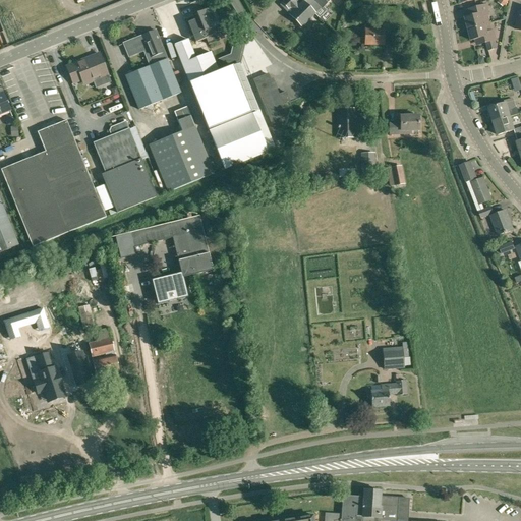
[(315,13),(303,2),(299,6),(295,2),(297,1),(295,0),(285,0),(283,3),(289,9),(291,7),(294,10),(290,15),(302,26),(315,13)]
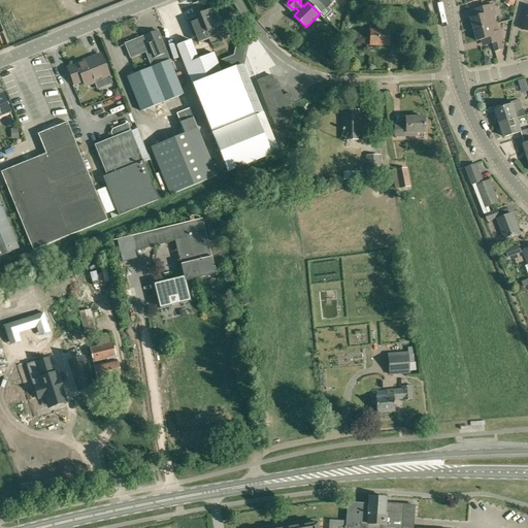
[(308,0),(307,2),(320,13),(325,8),(326,9),(334,0),(308,0)]
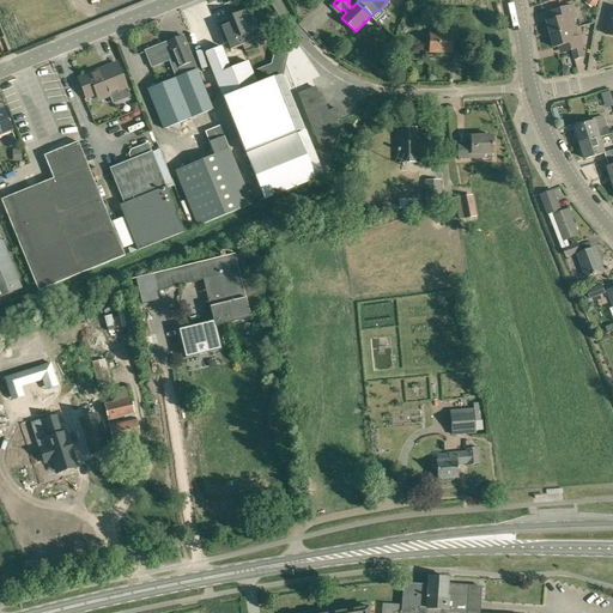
[(596,10),(600,5),(598,4),(599,1),(598,0),(587,0),(586,4),(593,8),(594,8),(596,10)]
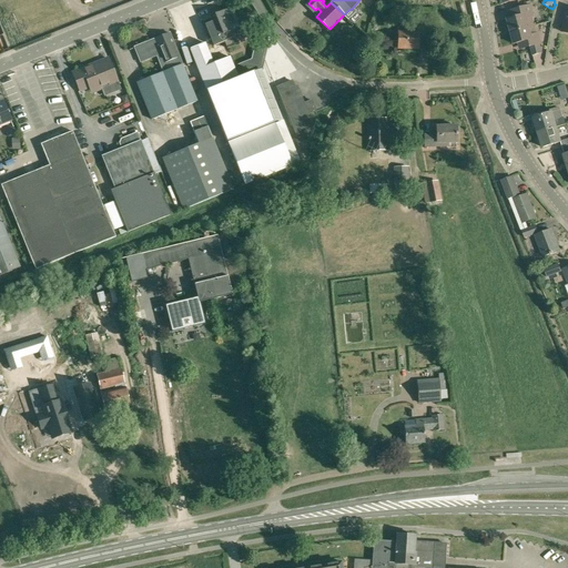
[(508,10),(510,19),(507,20),(510,32),(529,27),(535,26),(533,17),(534,17),(530,4),(520,8),(508,10)]
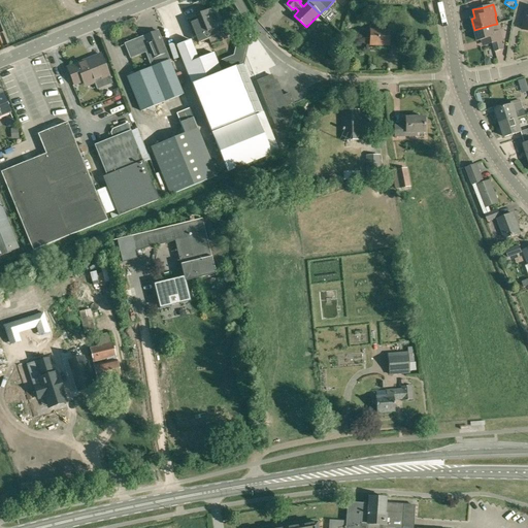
[(222,26),(216,8),(200,14),(201,19),(191,24),(198,43),(209,39),(211,45),(221,42),(215,29),(222,26)]
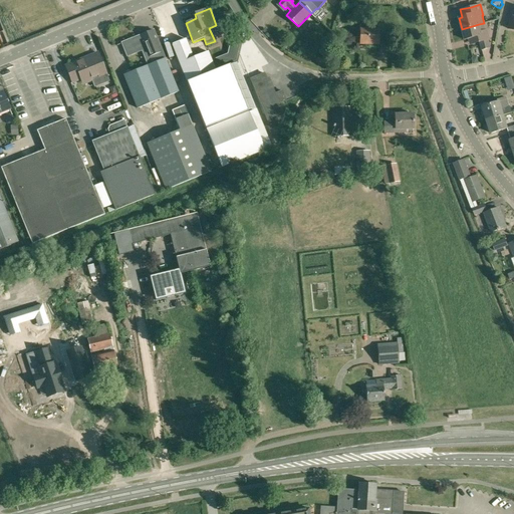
[(370,21),(371,12),(356,12),(355,21),(370,21)]
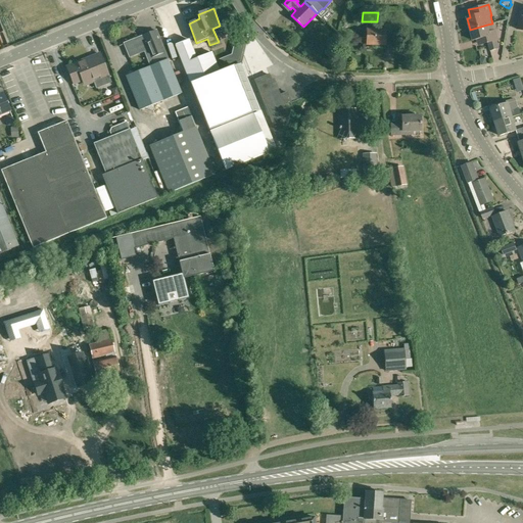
[(497,41),(494,31),(492,24),(487,25),(470,30),(473,41),(476,40),(478,46),(487,43),(488,43),(490,51),(498,49),(497,41)]
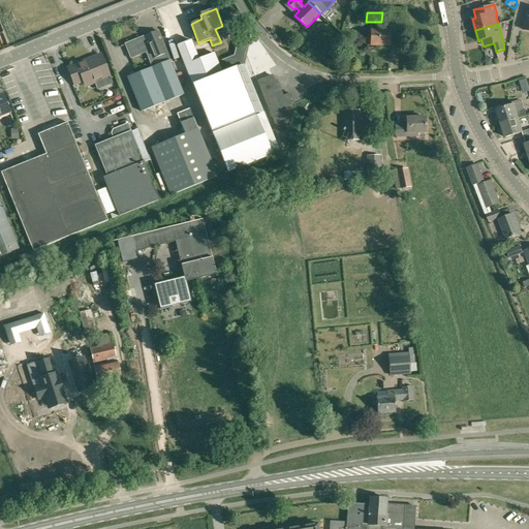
[(390,45),(390,30),(371,29),(371,45),(390,45)]
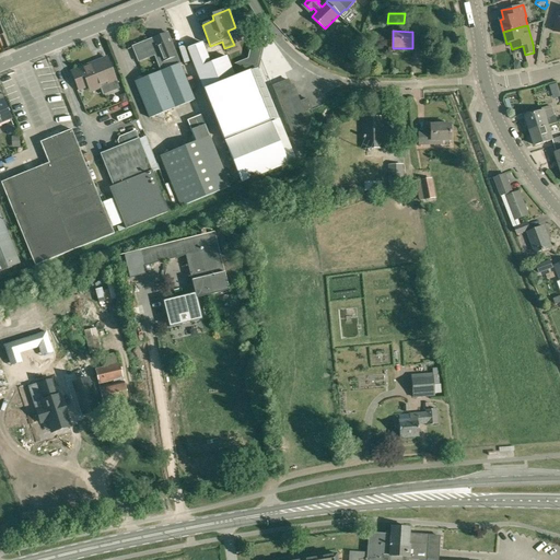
[(162,70),(175,66),(174,61),(177,60),(167,33),(166,33),(159,36),(159,37),(160,38),(158,39),(158,42),(154,43),(152,38),(152,39),(133,47),(139,62),(140,62),(139,60),(156,53),(161,62),(160,62),(162,70)]
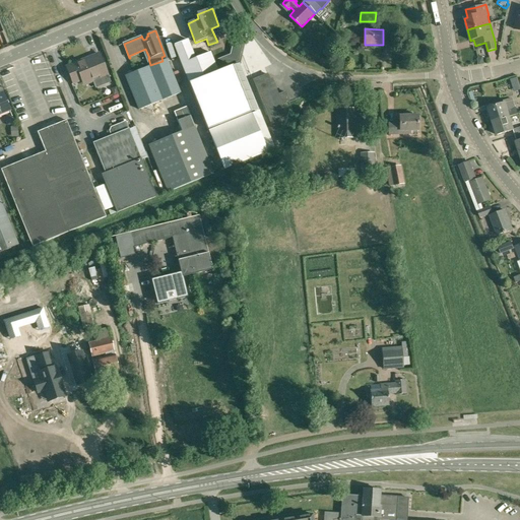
[(190,83),(204,121),(209,131),(251,115),(233,66),(217,72),(210,53),(195,59),(188,40),(175,46),(190,83)]
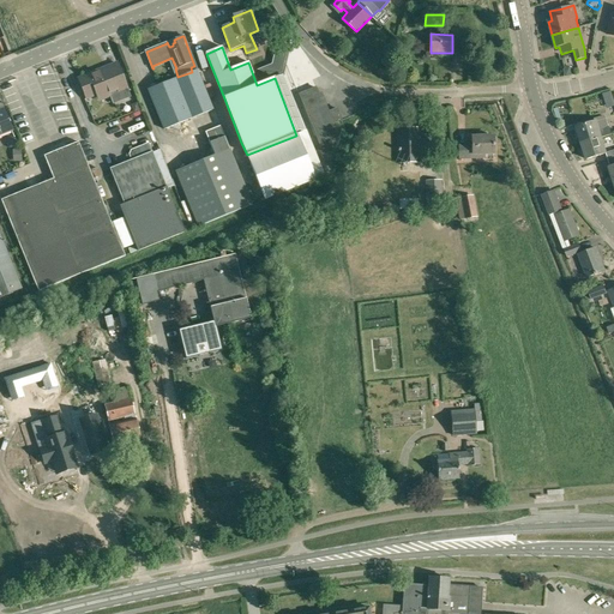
[(108,67),(90,74),(79,79),(88,100),(96,96),(98,102),(110,97),(113,104),(131,97),(116,64),(108,67)]
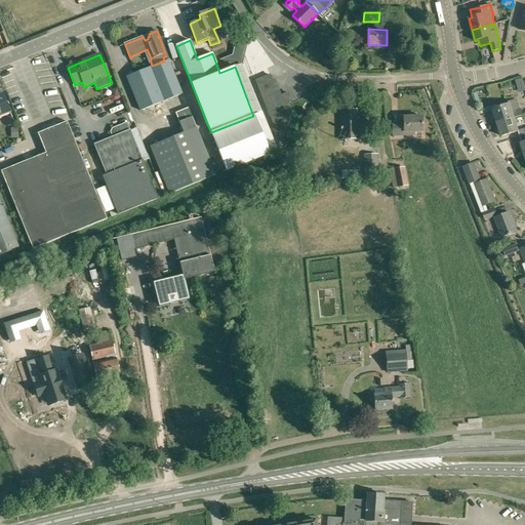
[(325,68),(331,64),(327,57),(321,62),(325,68)]
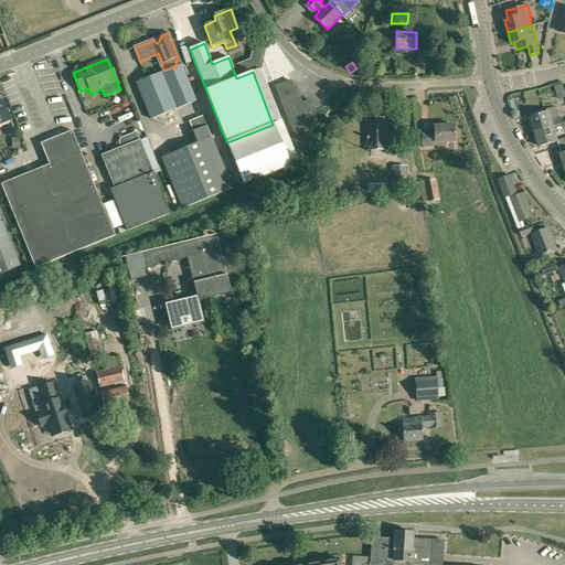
[(181,64),(177,66),(163,71),(136,82),(151,119),(195,102),(181,64)]
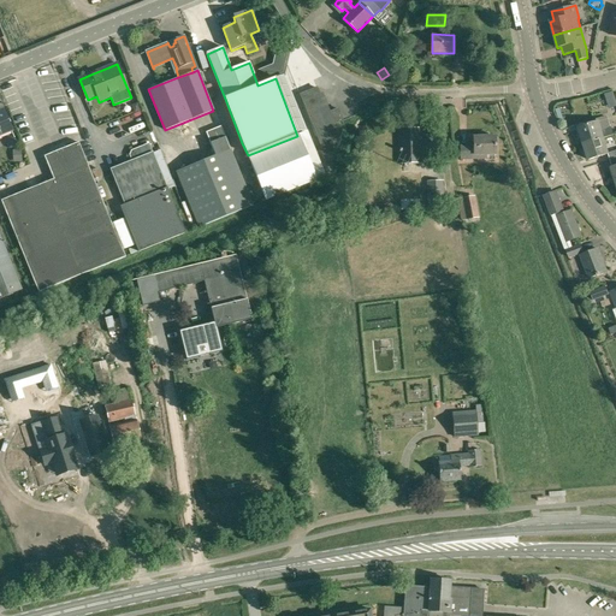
[(335,123),(343,120),(338,108),(330,112),(323,93),(319,94),(317,88),(300,94),(324,152),(333,148),(330,137),(339,134),(335,123)]
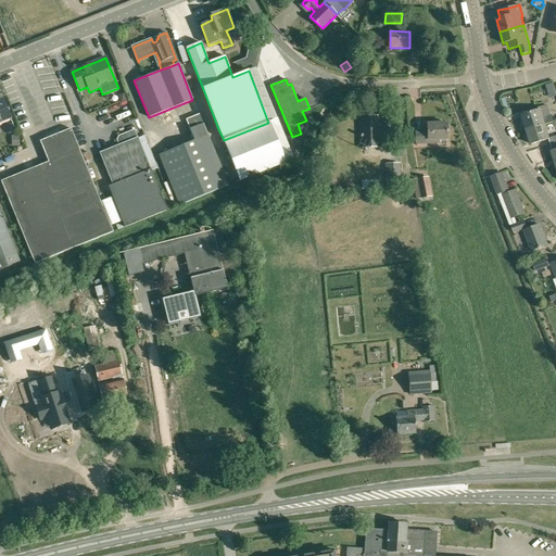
[(14,127),(3,100),(0,100),(0,122),(10,118),(14,127)]
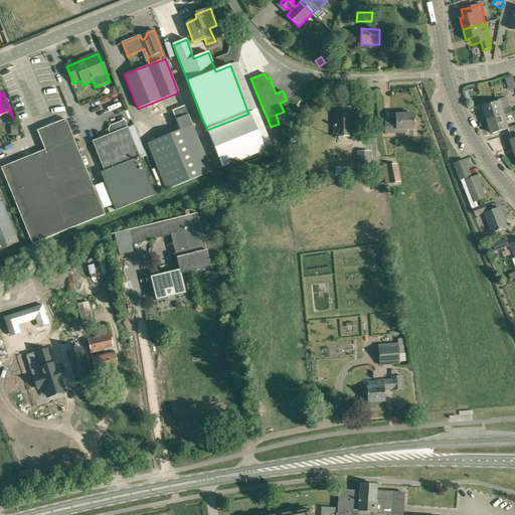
[(504,116),(513,113),(511,106),(510,107),(507,98),(492,102),(492,104),(484,107),(488,121),(504,116)]
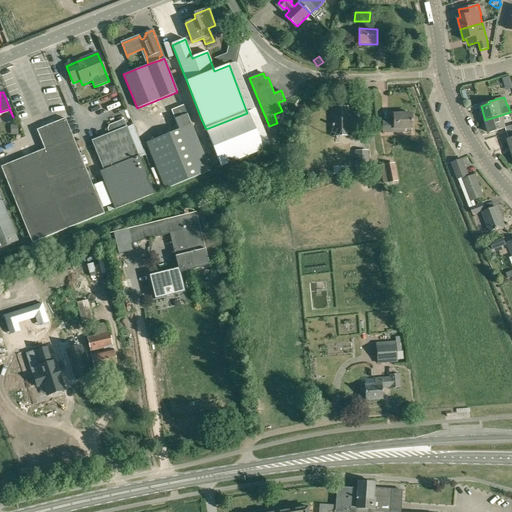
[(187,114),(183,105),(171,110),(179,130),(146,143),(165,189),(210,171),(191,125),(187,114)]
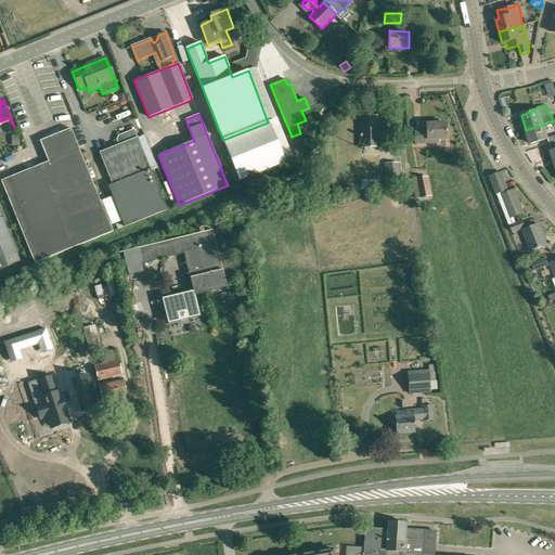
[(360,146),(379,146),(378,116),(360,116),(360,146)]
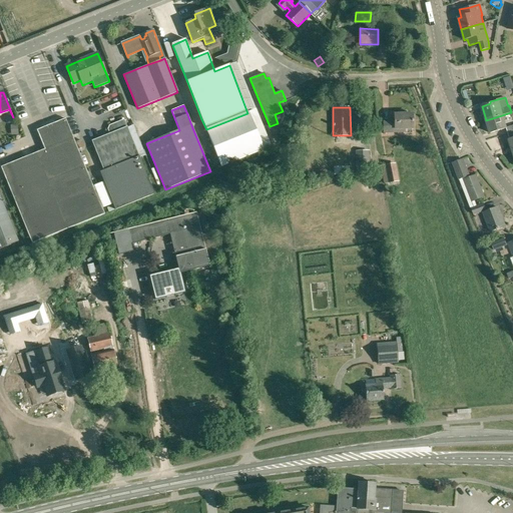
[(271,147),(255,110),(247,113),(206,129),(221,167),(271,147)]
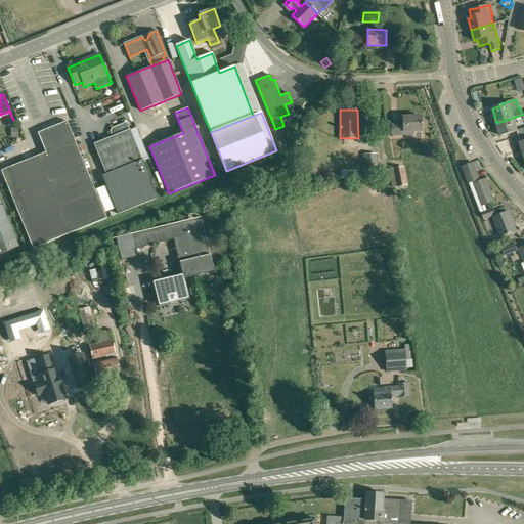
[(412,131),(422,131),(421,116),(402,117),(402,126),(397,126),(397,124),(391,124),(391,135),(413,134),(412,131)]
